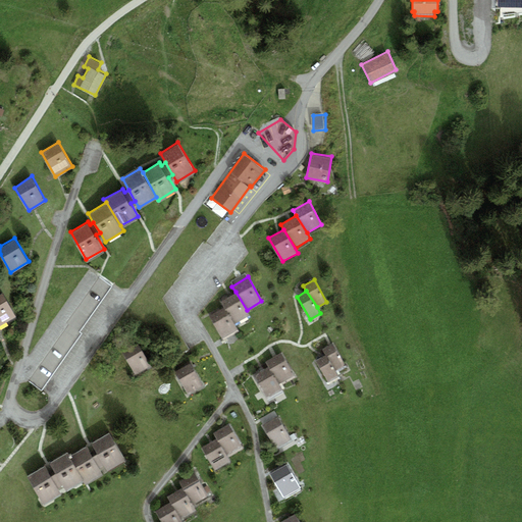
[(2,292),(0,292),(0,325),(16,316),(2,292)]
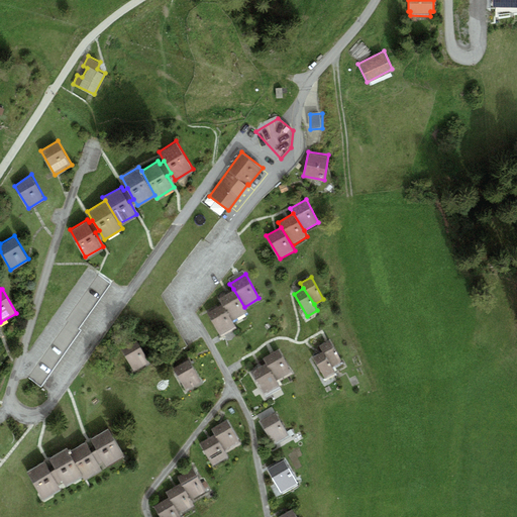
[(233,289),(218,297),(222,303),(232,319),(247,312),(244,307),(233,289)]
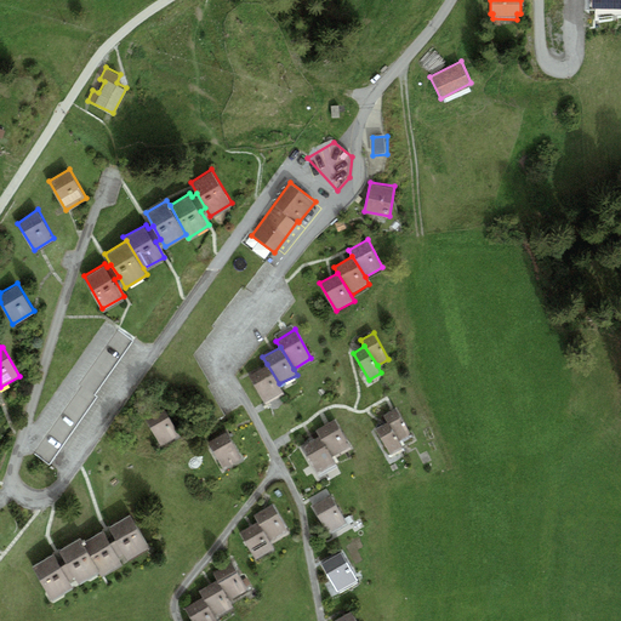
[(267,364),(248,375),(265,403),(283,391),(279,383),(267,364)]
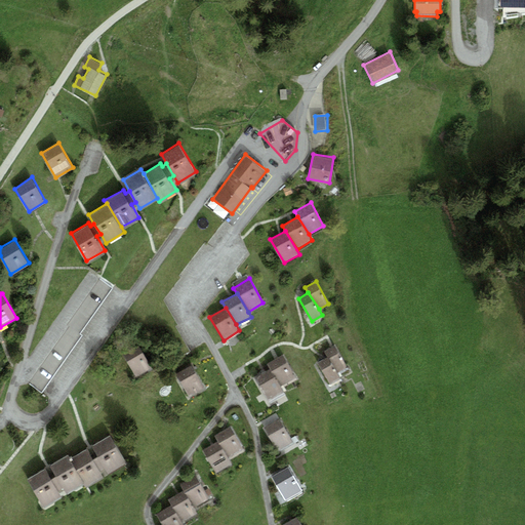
[(138,344),(123,353),(136,376),(152,367),(138,344)]
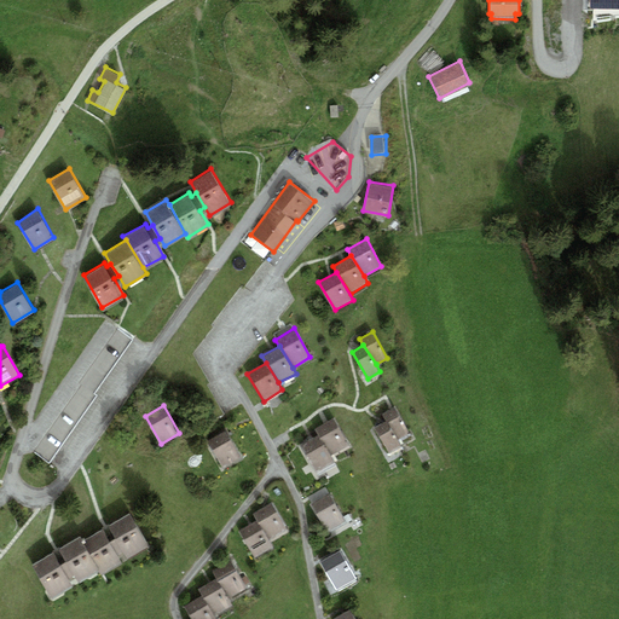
[(394,406),(382,414),(386,420),(398,440),(410,433),(394,406)]
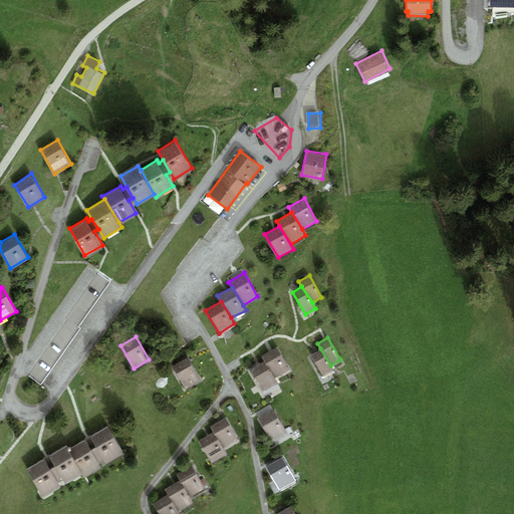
[(276,345),(261,355),(264,359),(276,378),(291,369),(276,345)]
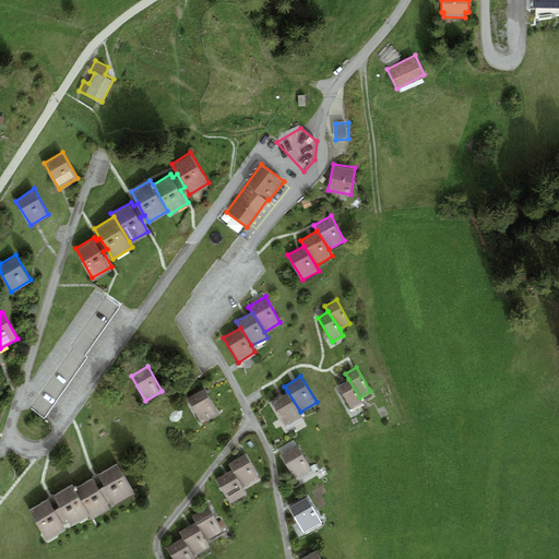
[(348,379),(337,385),(352,411),(364,404),(359,397),(348,379)]
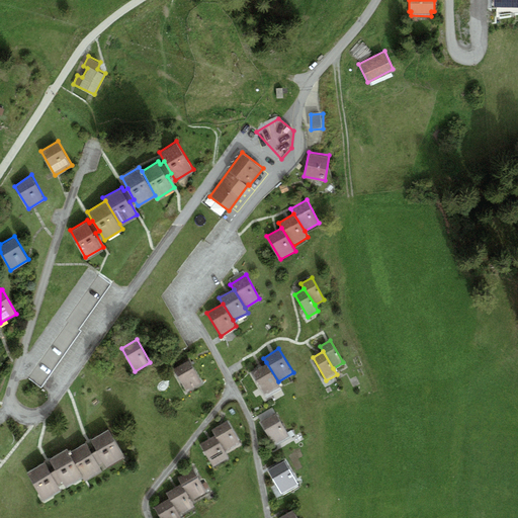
[(189,359),(174,368),(186,391),(202,382),(189,359)]
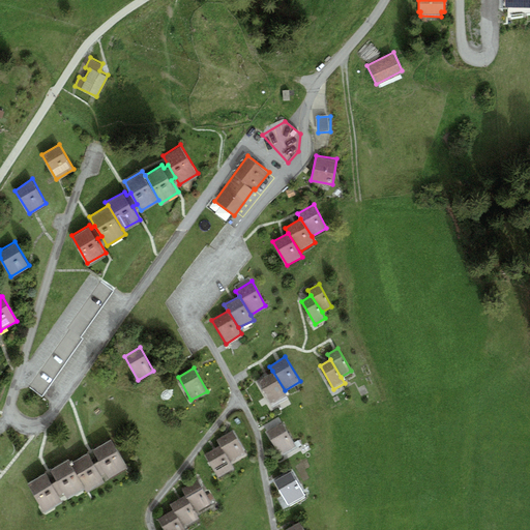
[(272,371),(257,381),(271,405),(288,395),(285,390),(272,371)]
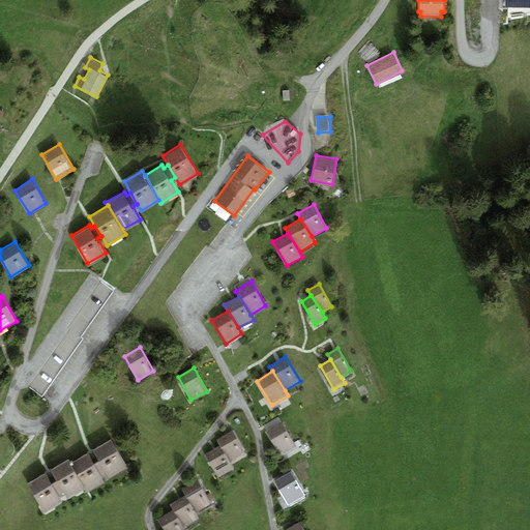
[(282,421),(266,431),(281,455),(297,446),(282,421)]
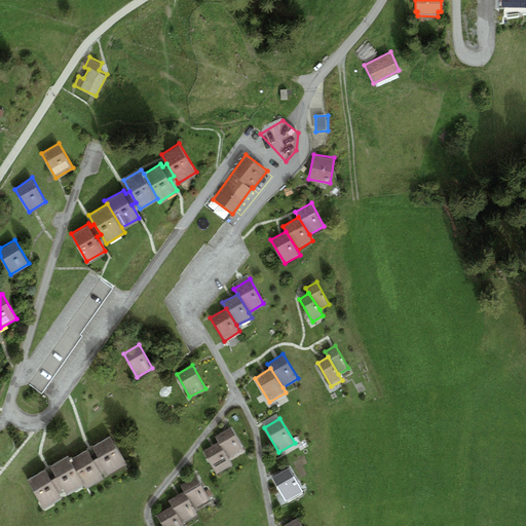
[(230,425),(215,436),(218,441),(229,459),(245,449),(230,425)]
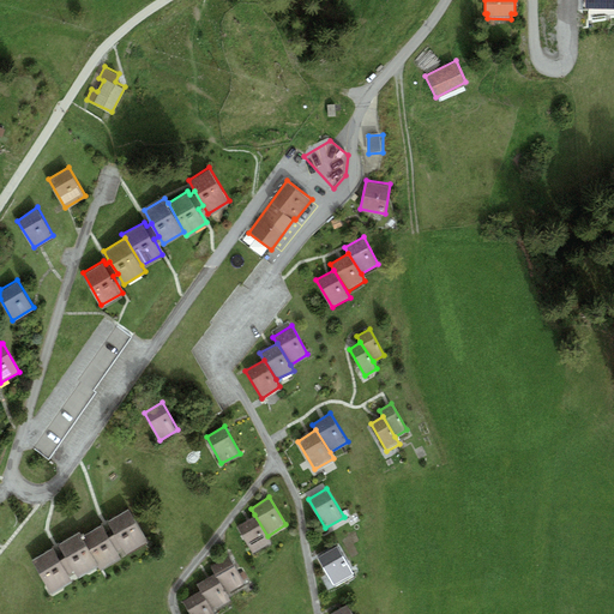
[(113,530),(108,534),(118,548),(122,546),(127,552),(149,540),(128,506),(107,521),(113,530)]
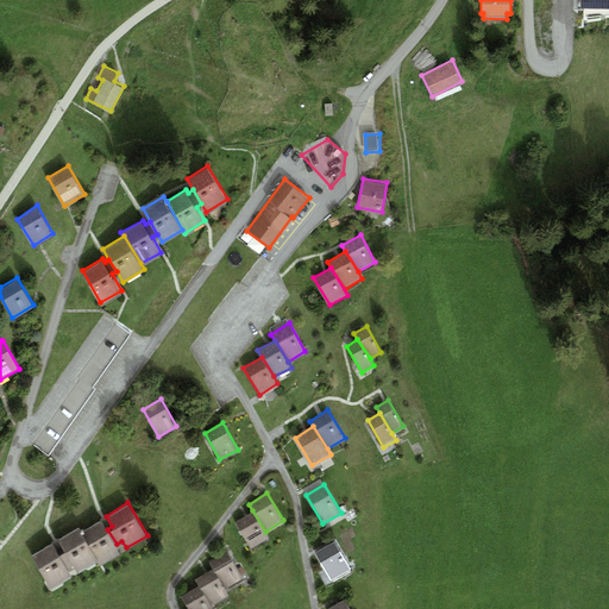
[(252,510),(236,521),(252,548),(270,539),(265,532),(252,510)]
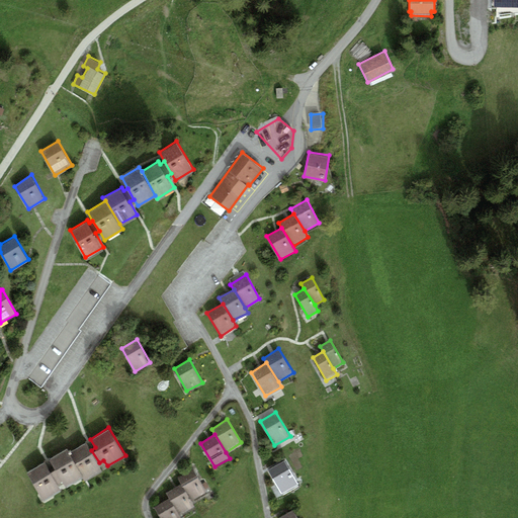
[(86,442),(70,450),(86,478),(103,468),(99,462),(91,450),(86,442)]
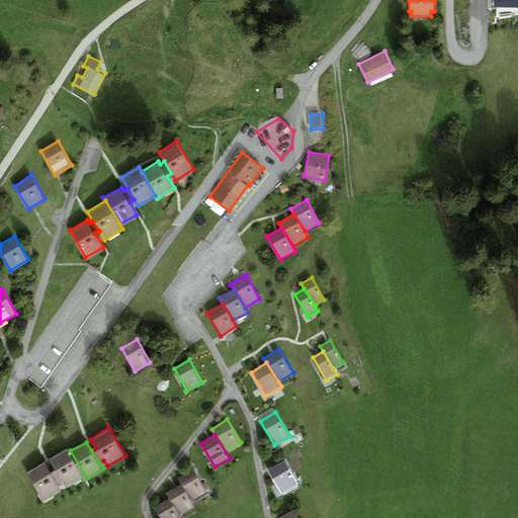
[(68,447),(50,458),(55,466),(62,479),(67,487),(83,476),(70,450),(68,447)]
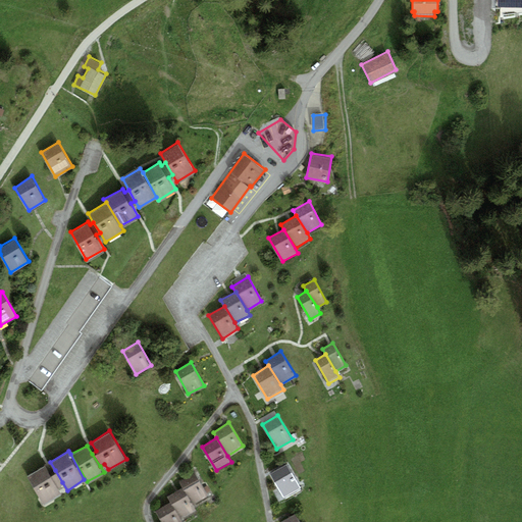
[(286,464),(271,473),(285,498),(301,488),(286,464)]
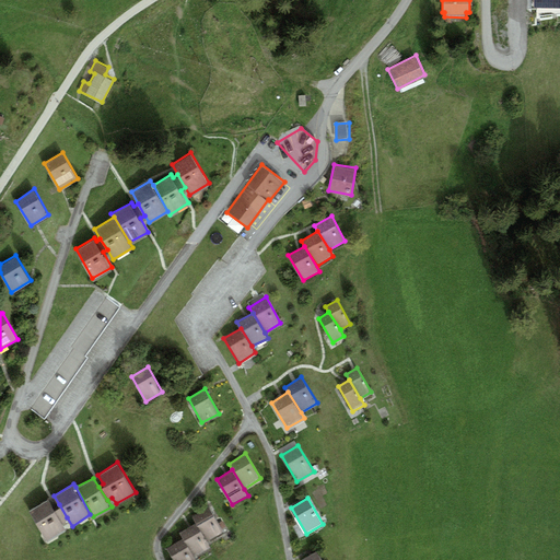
[(48,499),(30,510),(48,540),(67,529),(61,521),(67,517),(59,504),(54,508),(48,499)]
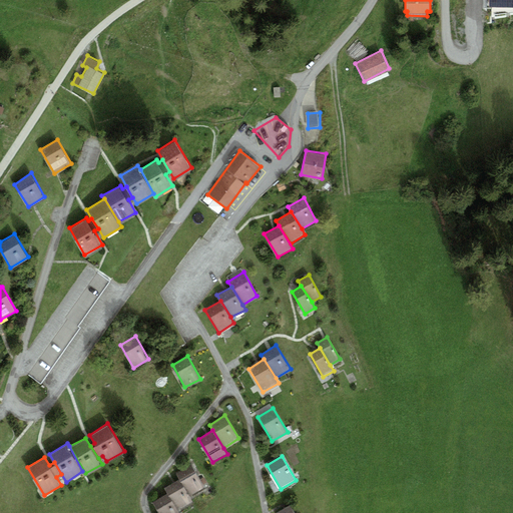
[(191,463),(175,473),(178,478),(189,495),(204,487),(191,463)]
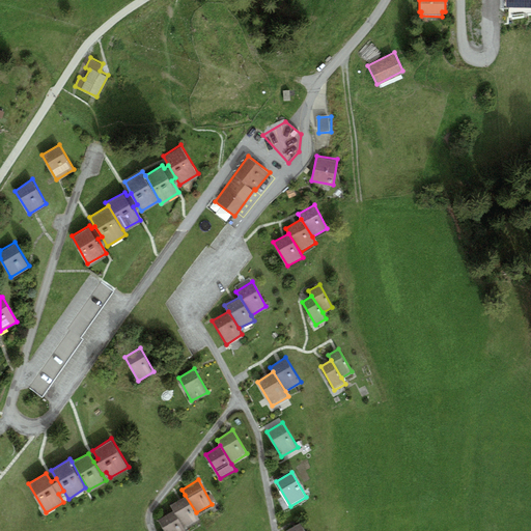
[(185,495),(169,504),(173,509),(185,529),(200,520),(196,512),(185,495)]
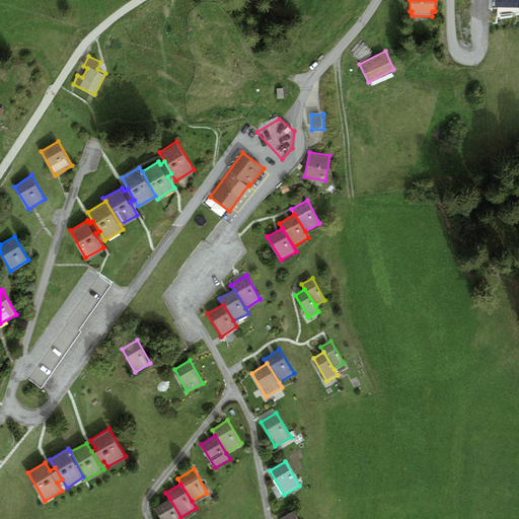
[(169,498),(155,507),(161,518),(181,518),(180,517),(169,498)]
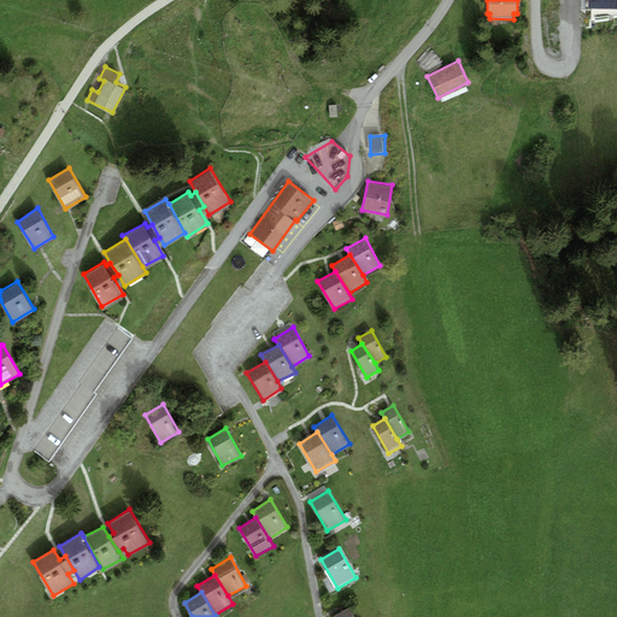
[(354,616),(348,605),(330,616),(354,616)]
